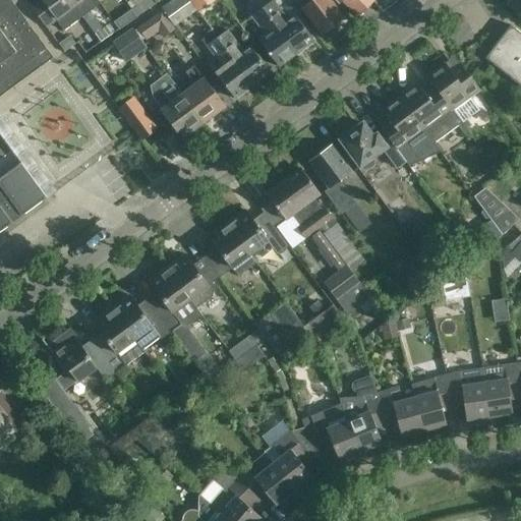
[(0,0),(0,96),(53,57),(10,0),(0,0)]
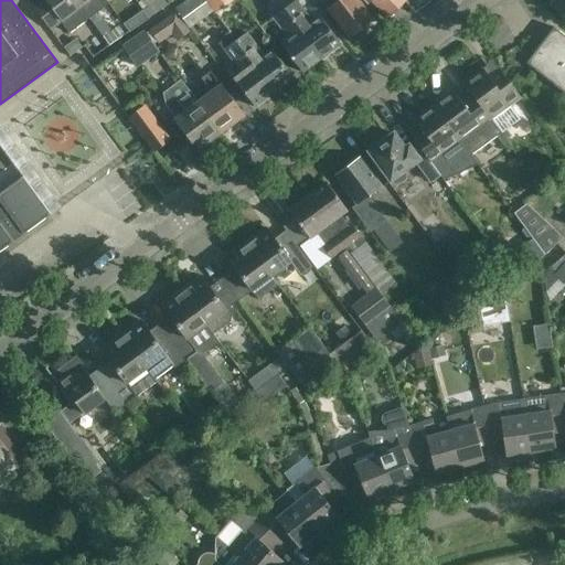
[(89,19),(75,0),(28,0),(50,30),(61,22),(70,33),(89,19)]
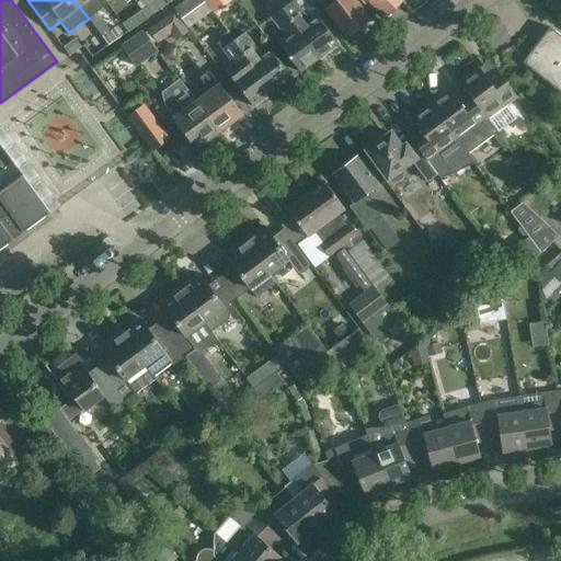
[(107,4),(104,0),(75,0),(89,19),(107,4)]
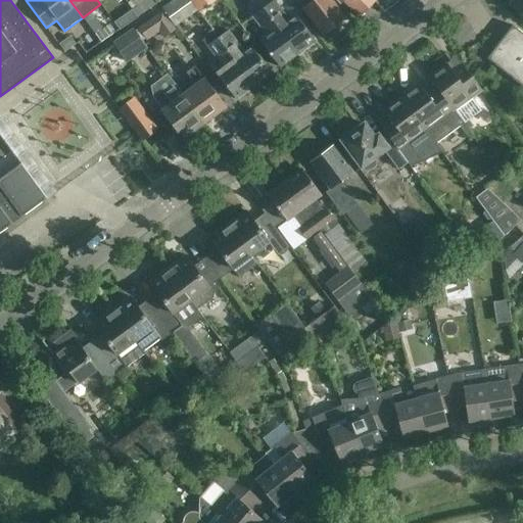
[(156,5),(152,0),(145,0),(132,9),(137,17),(156,5)]
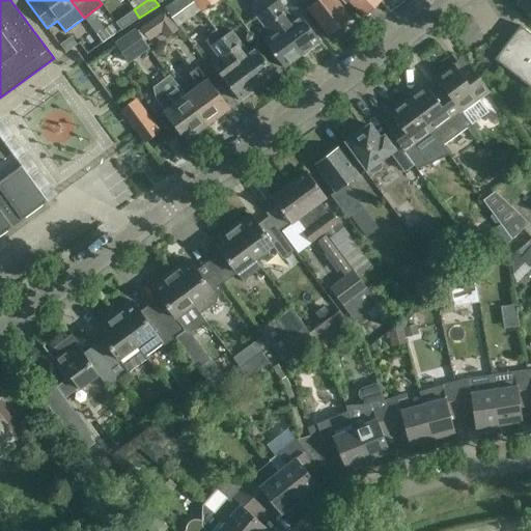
[(179,27),(199,11),(190,0),(175,0),(165,8),(179,27)]
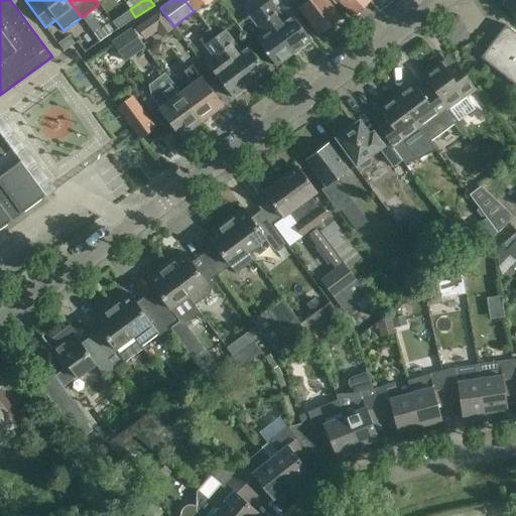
[(184,0),(194,11),(196,14),(213,0),(184,0)]
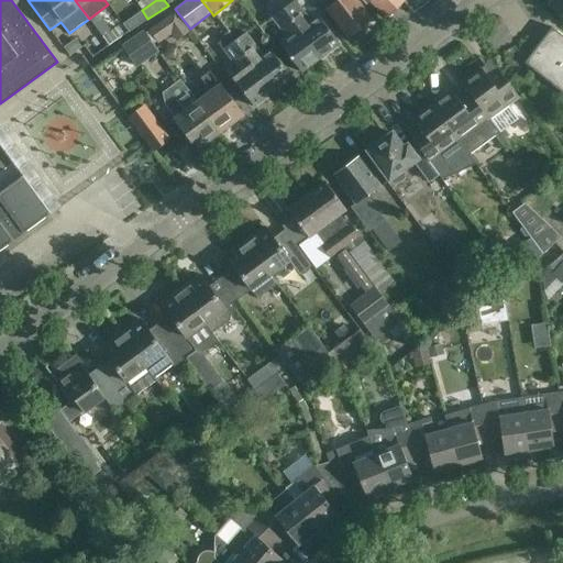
[(300,73),(318,59),(279,10),(271,0),(269,0),(266,3),(265,9),(287,39),(279,44),(300,73)]
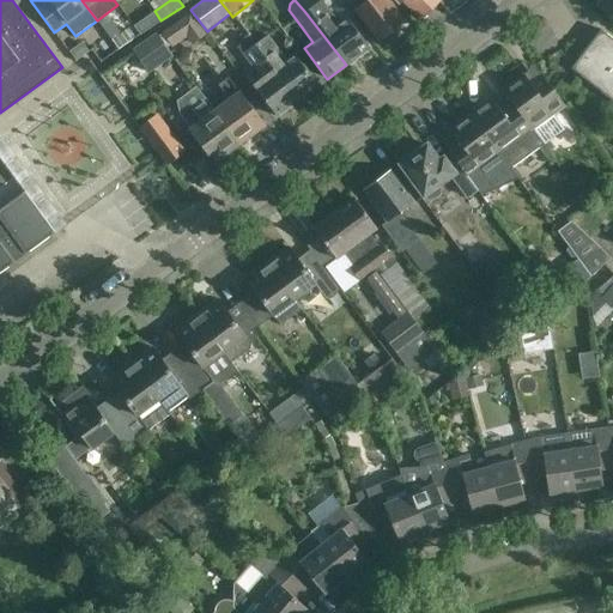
[(295,0),(304,11),(346,65),(369,48),(346,17),(338,23),(320,0),(295,0)]
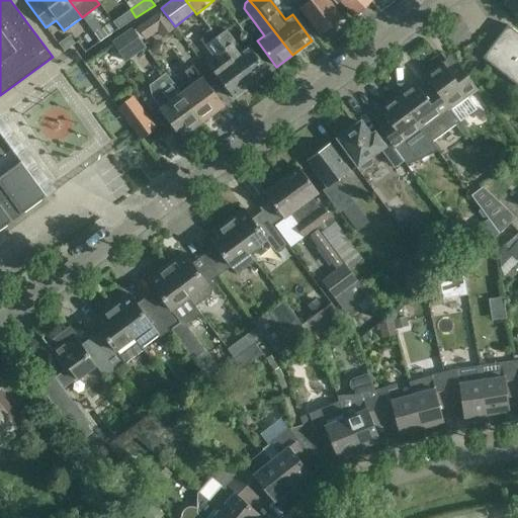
[(308,0),(299,6),(308,18),(320,34),(342,18),(330,2),(328,0),(308,0)]
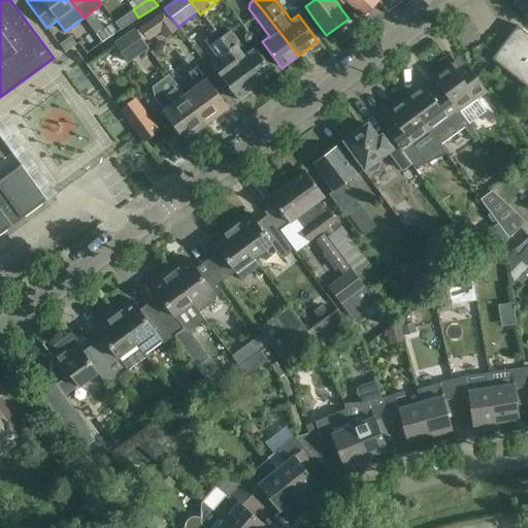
[(347,0),(347,1),(363,18),(381,0),(380,0),(347,0)]
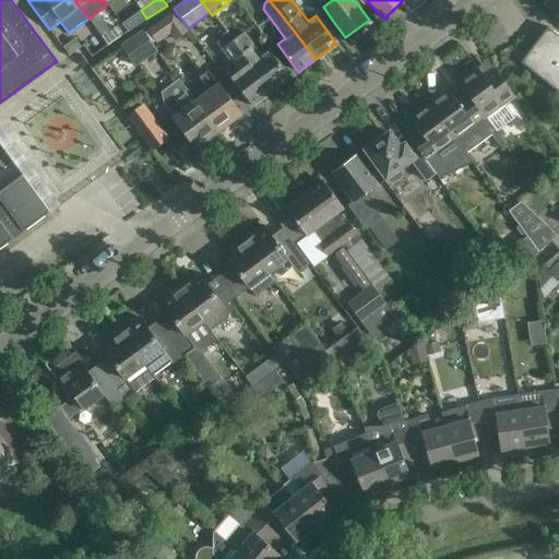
[(178,18),(174,12),(147,30),(156,44),(170,35),(174,40),(188,31),(178,18)]
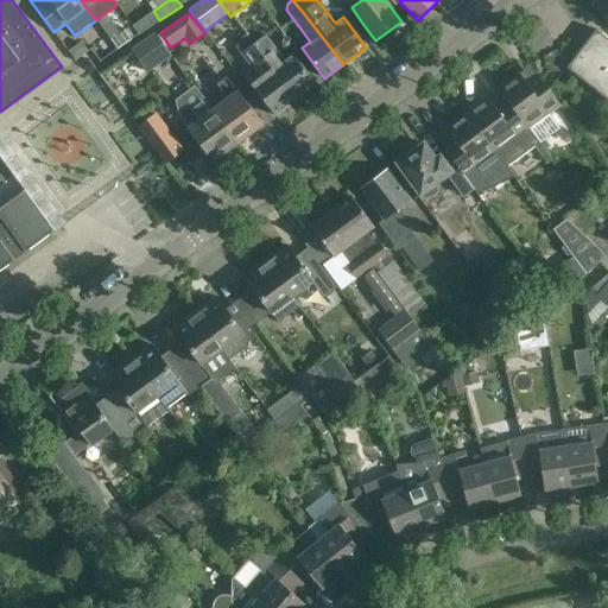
[(145,19),(139,18),(131,24),(139,36),(150,27),(145,19)]
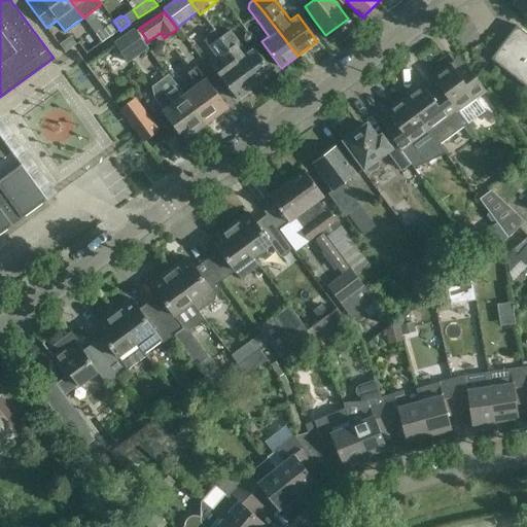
[(108,26),(96,35),(102,43),(114,35),(108,26)]
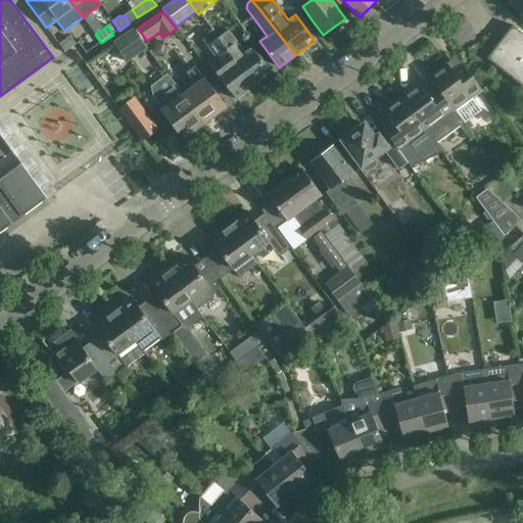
[(522,33),(512,26),(486,58),(522,86),(522,33)]
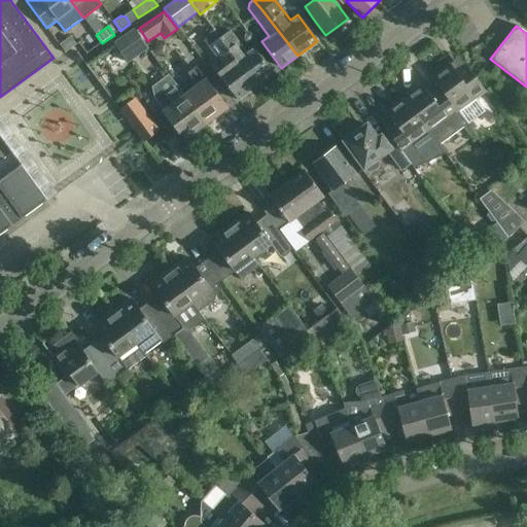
[(146,48),(132,28),(112,42),(127,63),(146,48)]
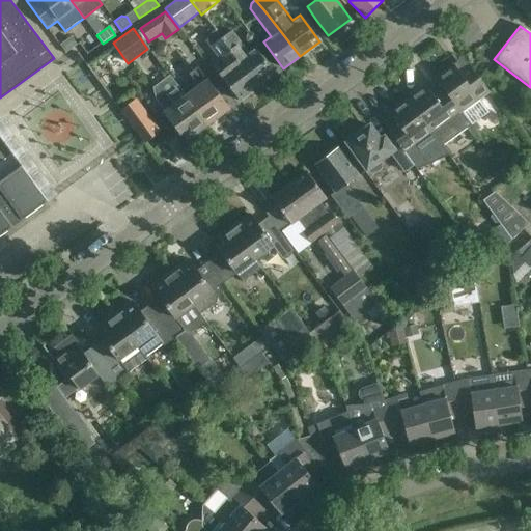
[(215,29),(214,31),(257,88),(276,74),(255,47),(247,53),(230,31),(226,33),(215,29)]
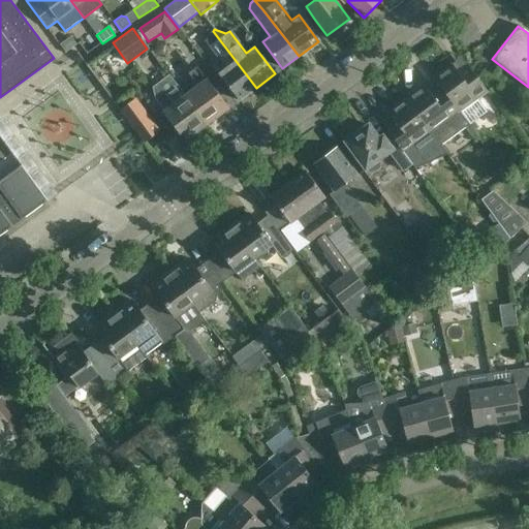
[(256,88),(213,31),(208,34),(209,38),(206,40),(209,45),(225,68),(218,73),(239,100),(256,88)]
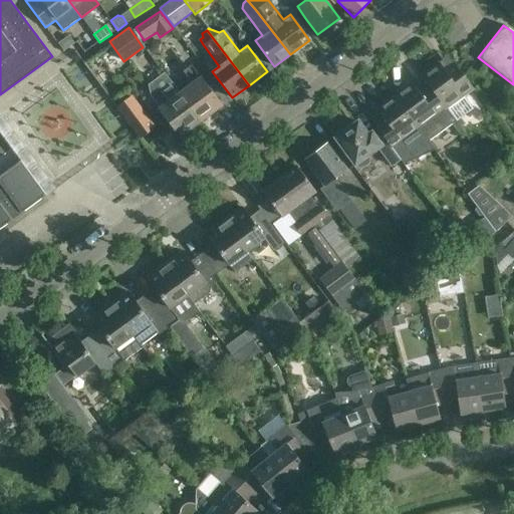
[(69,35),(58,43),(64,50),(74,42),(69,35)]
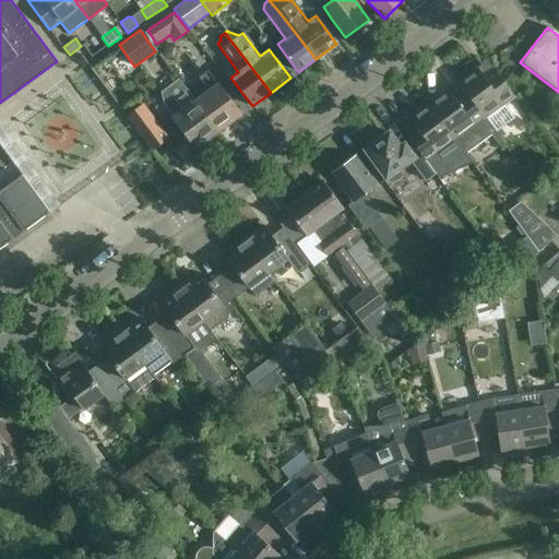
[(477,67),(458,82),(464,91),(486,119),(495,131),(513,117),(504,105),(515,97),(508,87),(495,69),(484,76),(477,67)]
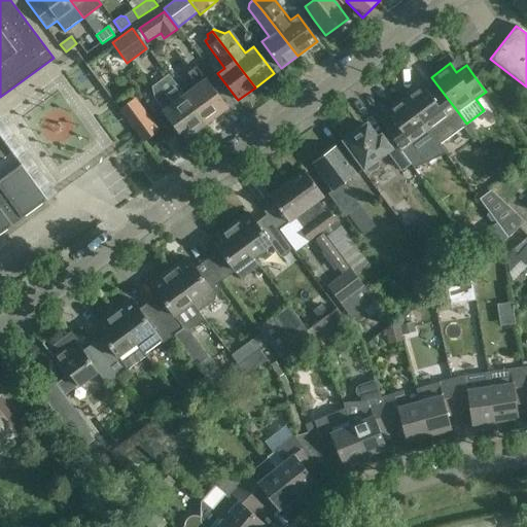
[(183,97),(205,125),(227,108),(206,79),(204,80),(195,68),(186,74),(196,86),(183,97)]
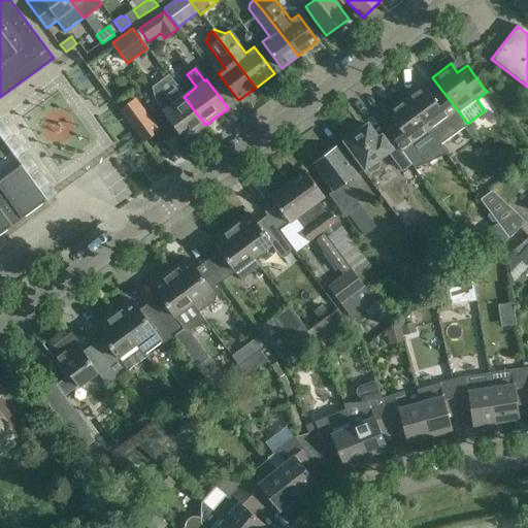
[(158,96),(155,98),(164,111),(163,111),(185,140),(205,125),(184,97),(174,84),(158,96)]
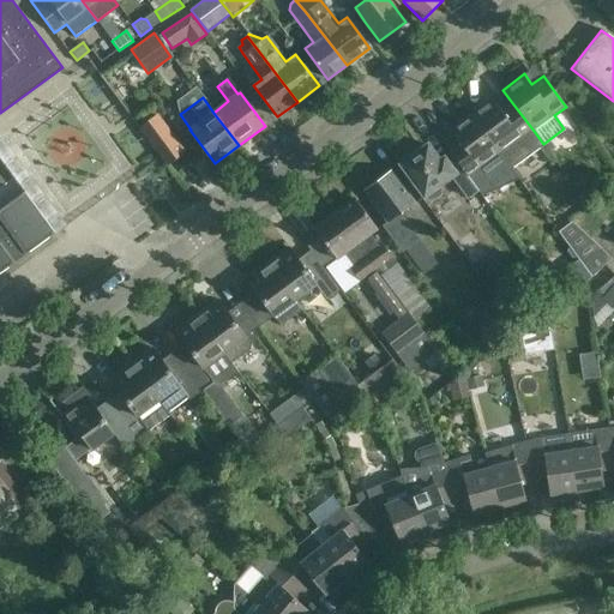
[(492,98),(470,114),(511,169),(512,168),(545,144),(543,144),(534,131),(510,100),(499,108),(492,98)]
